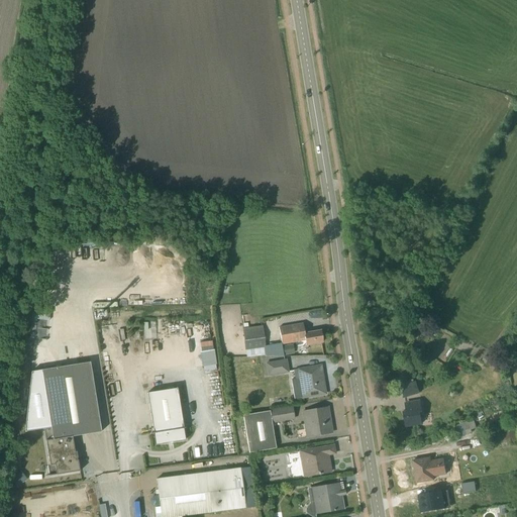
[(114,288),(115,303),(130,303),(129,287),(114,288)]
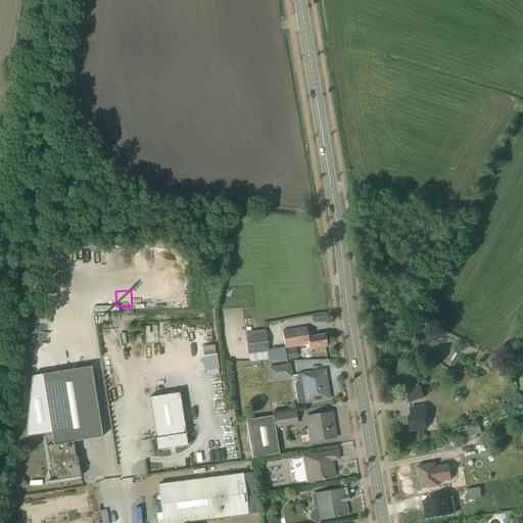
[(158,325),(146,325),(146,343),(159,343),(158,325)]
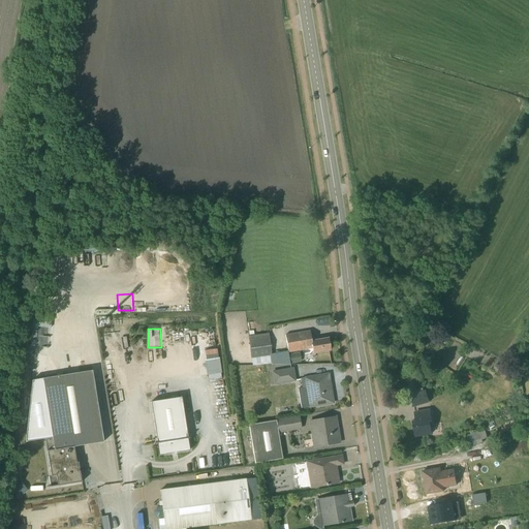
[(311,349),(312,354),(330,351),(328,339),(311,341),(309,332),(284,336),(287,353),(311,349)]
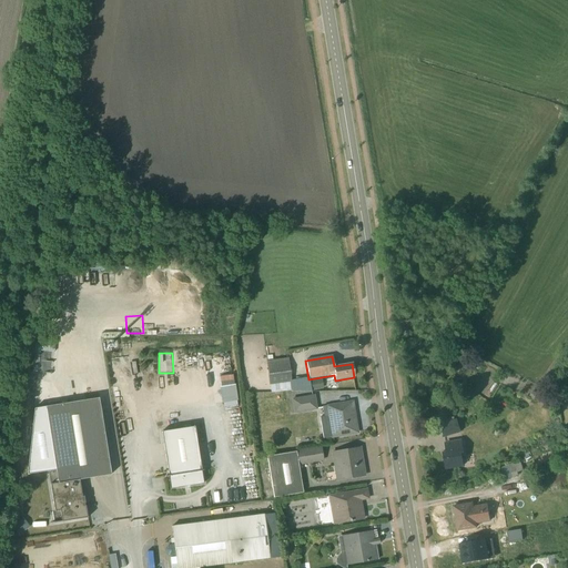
[(291,391),(291,392),(302,391),(301,378),(291,381),(287,359),(266,363),(271,394),(291,391)]
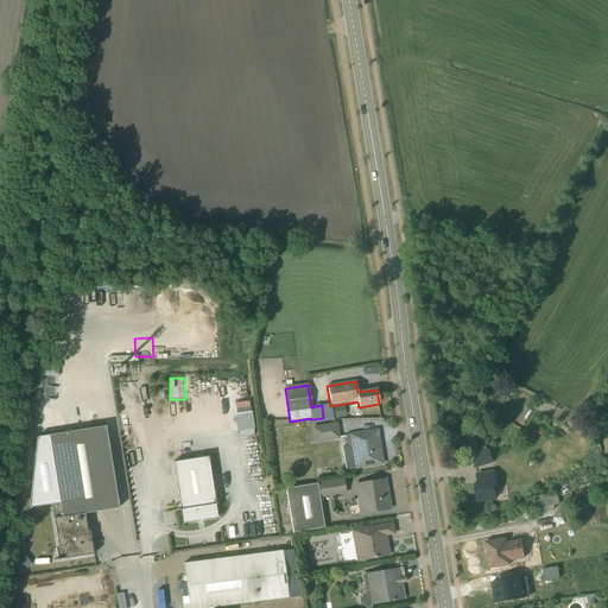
[(344,406),(331,409),(333,419),(347,417),(344,406)]
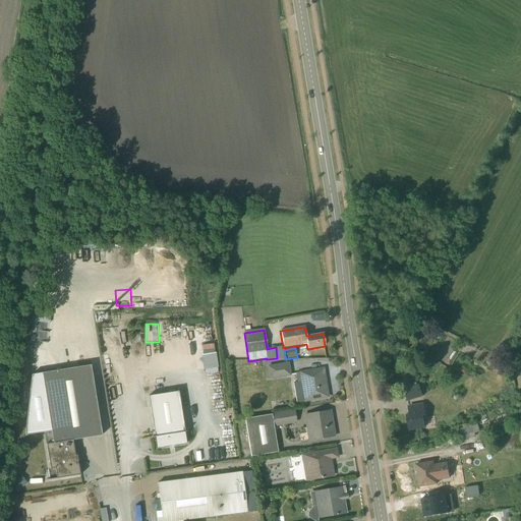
[(452,361),(456,354),(452,351),(448,359),(452,361)]
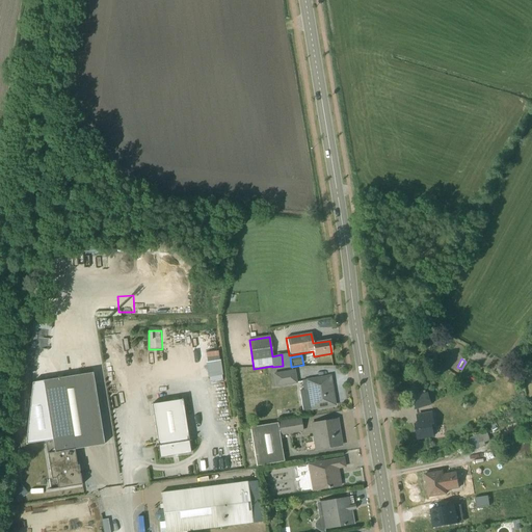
[(295,372),(273,375),(275,388),(296,384),(295,372)]
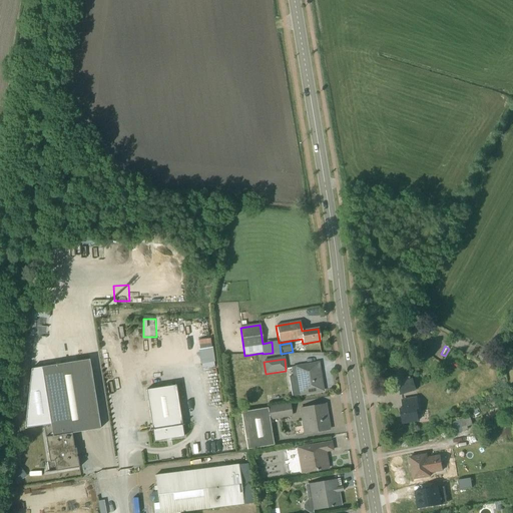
[(99,429),(89,361),(40,368),(51,438),(46,439),(49,462),(55,461),(56,471),(76,468),(71,433),(99,429)]
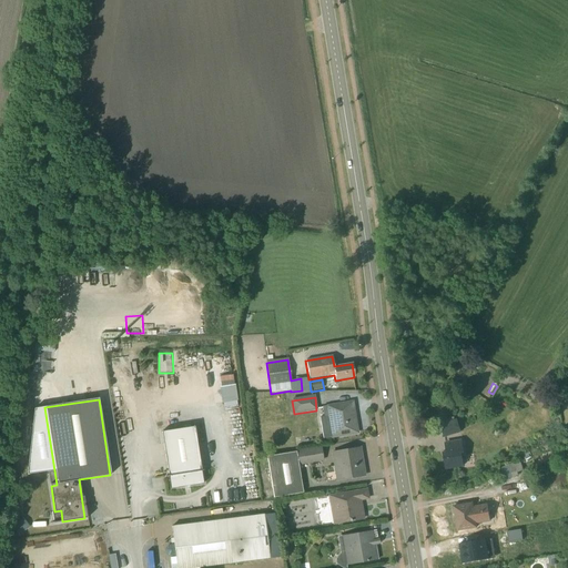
[(352,403),(322,407),(323,417),(320,418),(323,439),(356,434),(352,403)]
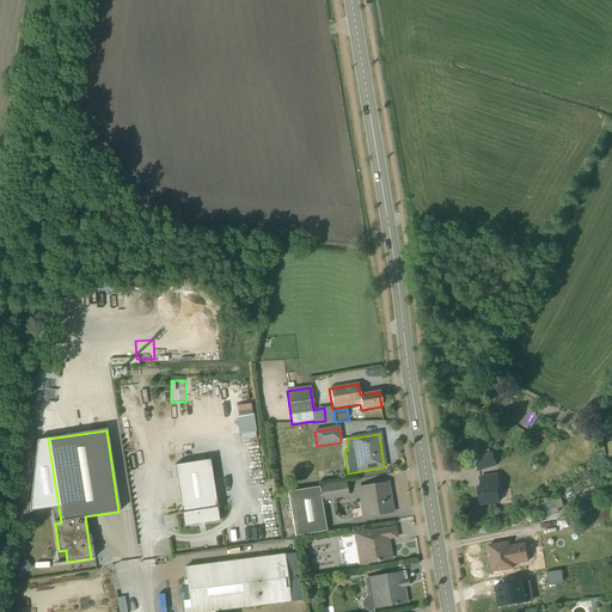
[(493,453),(475,459),(478,471),(496,466),(493,453)]
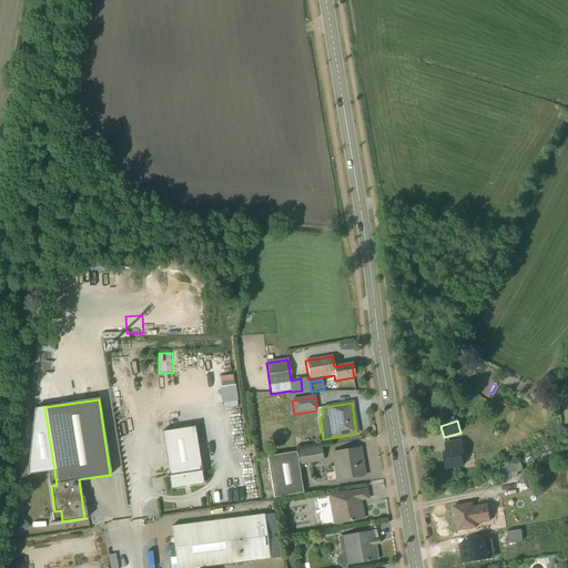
[(194,429),(163,434),(171,489),(203,486),(194,429)]
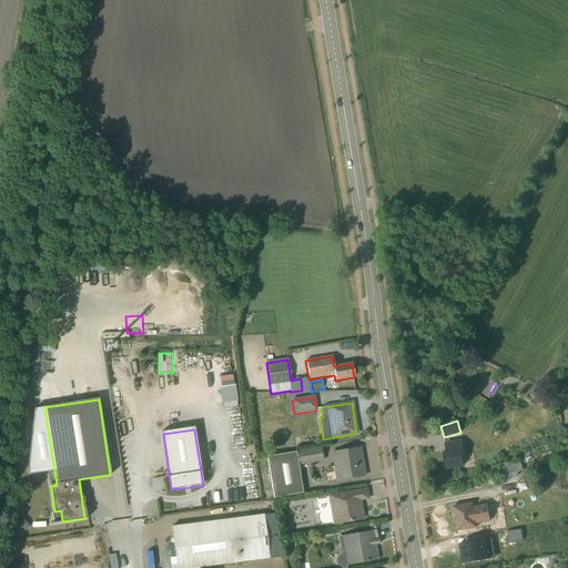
[(447,453),(444,454),(446,469),(464,466),(463,458),(465,458),(462,442),(445,444),(447,453)]
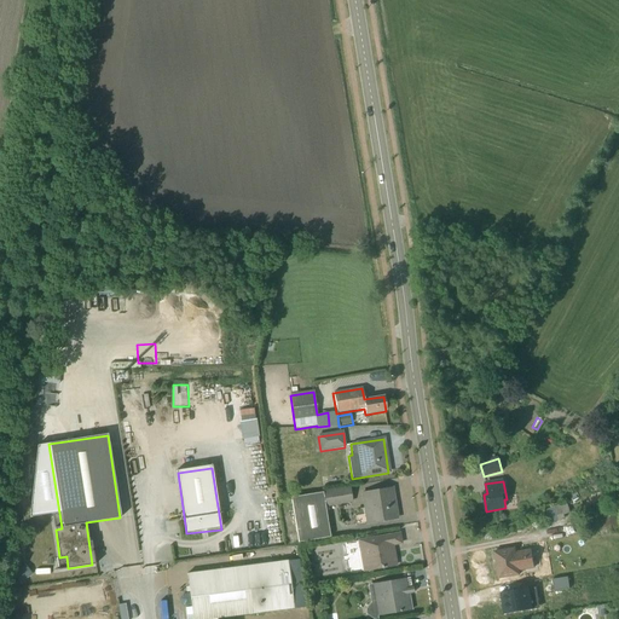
[(350,489),(291,498),(299,543),(329,538),(324,508),(352,503),(350,489)]
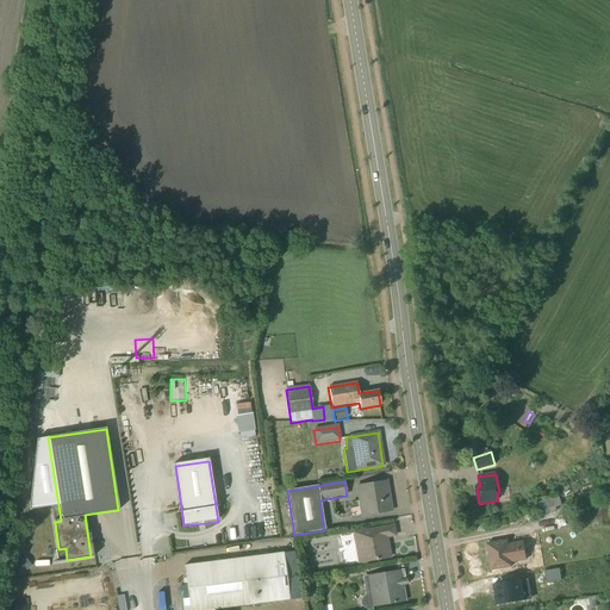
[(386,481),(355,486),(360,517),(391,512),(386,481)]
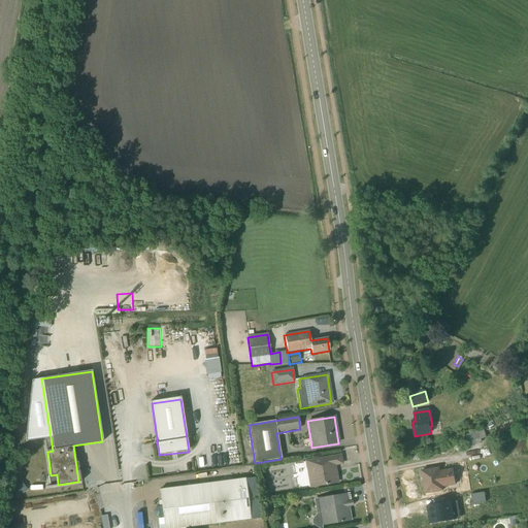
[(484,430),(465,435),(469,447),(482,443),(481,440),(487,438),(484,430)]
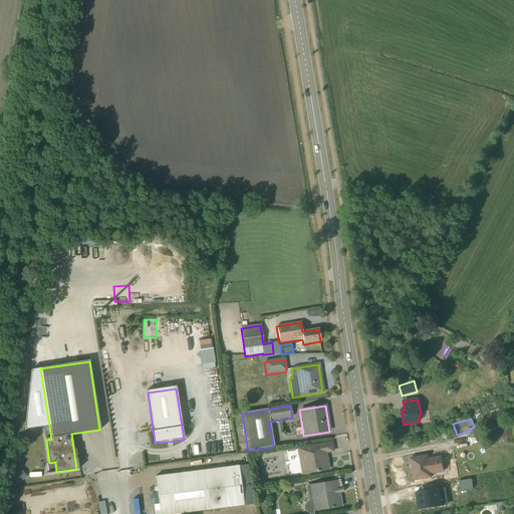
[(513,429),(513,423),(497,426),(500,445),(513,442),(513,429)]
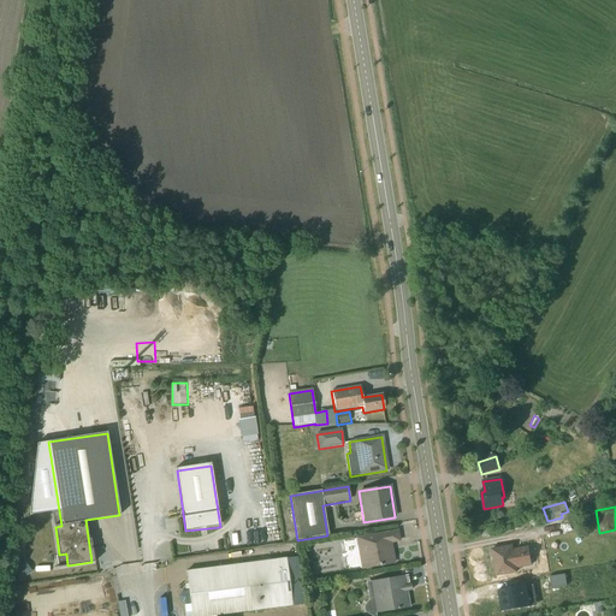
[(396,532),(355,538),(361,569),(392,564),(389,545),(398,544),(396,532)]
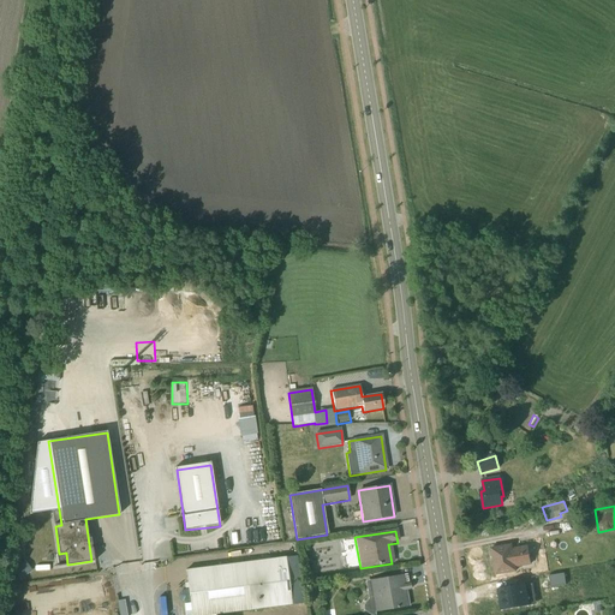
[(512,545),(491,549),(496,575),(517,572),(517,568),(531,566),(527,547),(513,549),(512,545)]
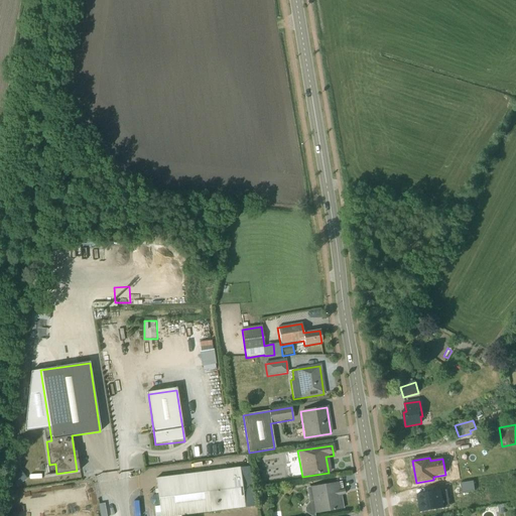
[(240,469),(156,479),(158,495),(153,496),(151,497),(151,500),(151,503),(153,505),(159,505),(160,506),(154,507),(155,515),(180,515),(245,508),(240,469)]
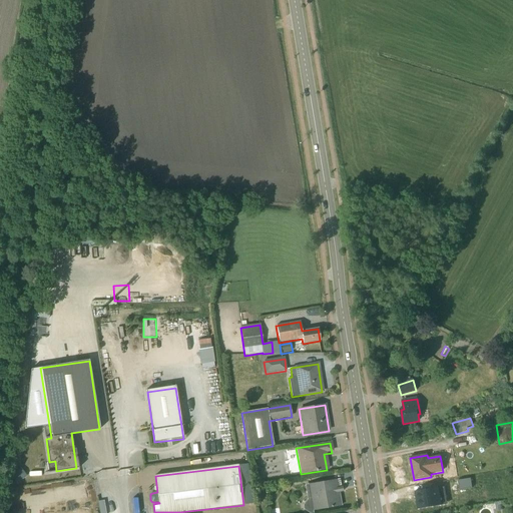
[(339,479),(308,484),(313,510),(337,506),(335,493),(341,492),(339,479)]
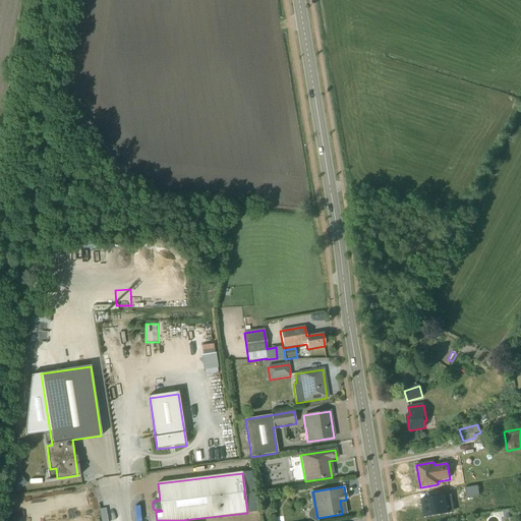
[(100,509),(102,520),(108,520),(106,507),(100,509)]
